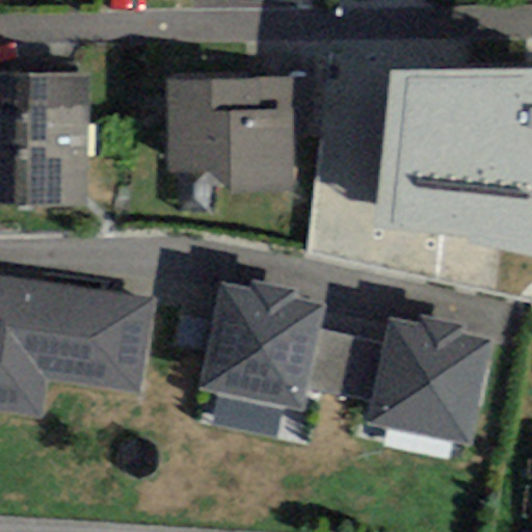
[(531,69),(391,72),(372,228),(531,258),(531,69)]
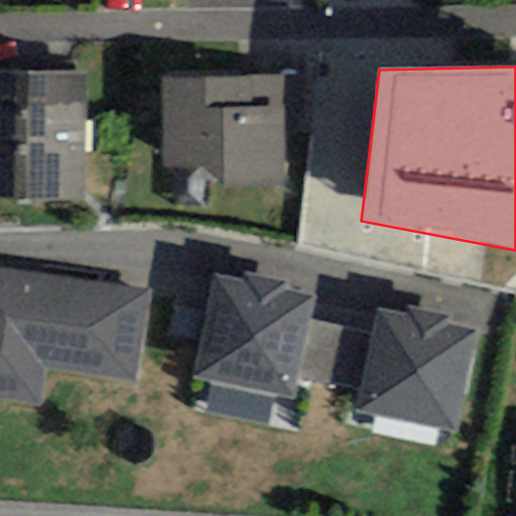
[(85,71),(0,70),(0,197),(83,199),(85,71)]
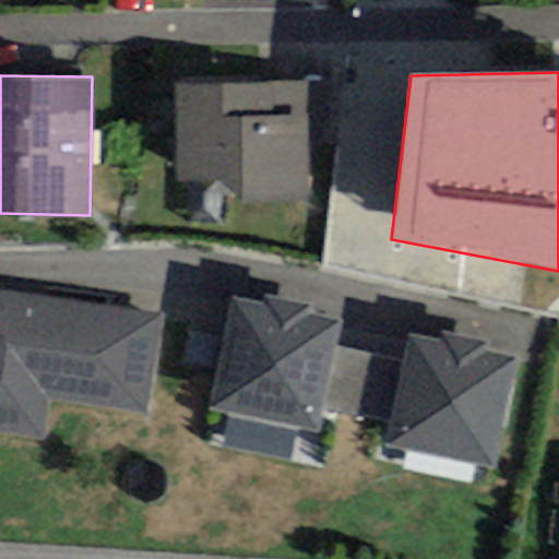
[(324,84),(176,87),(178,181),(237,180),(237,203),(306,202),(306,179),(325,179),(324,84)]
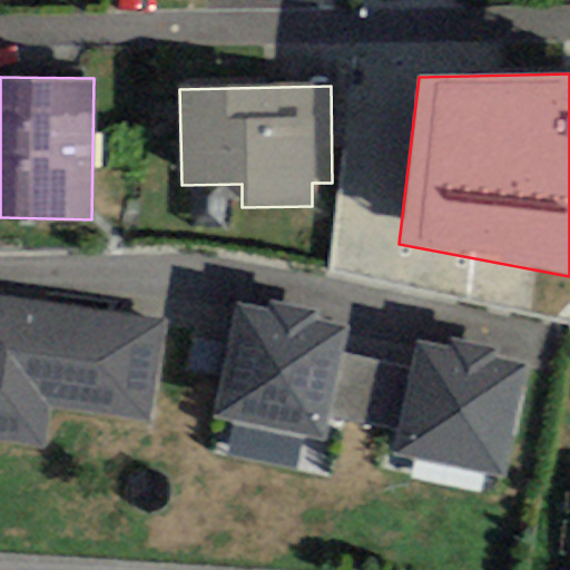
[(169,322),(0,294),(0,441),(46,449),(52,409),(151,425),(167,333),(169,322)]
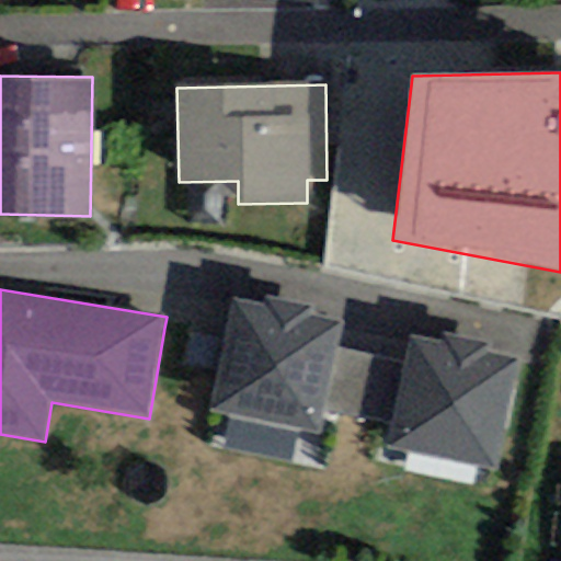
[(233,297),(208,411),(317,434),(322,413),(335,348),(342,321),(309,313),(311,305),(266,295),(264,304),(233,297)]
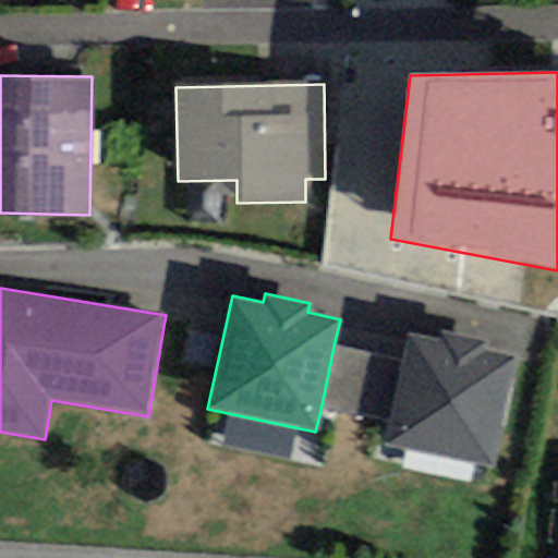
[(386,447),(494,468),(514,356),(482,350),(484,339),(440,331),(438,342),(407,336),(402,361),(389,425),(386,447)]
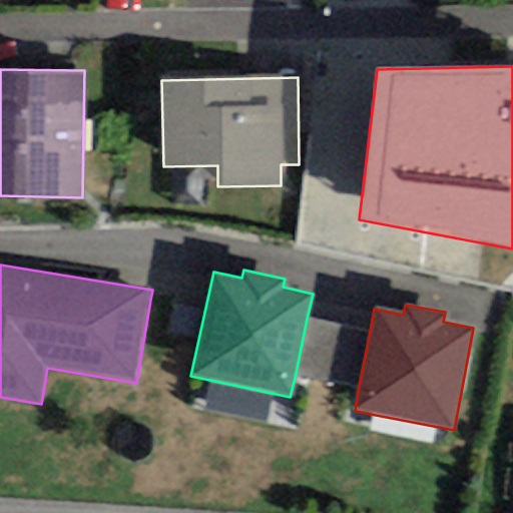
[(370,332),(307,319),(295,378),(358,391),(370,332)]
